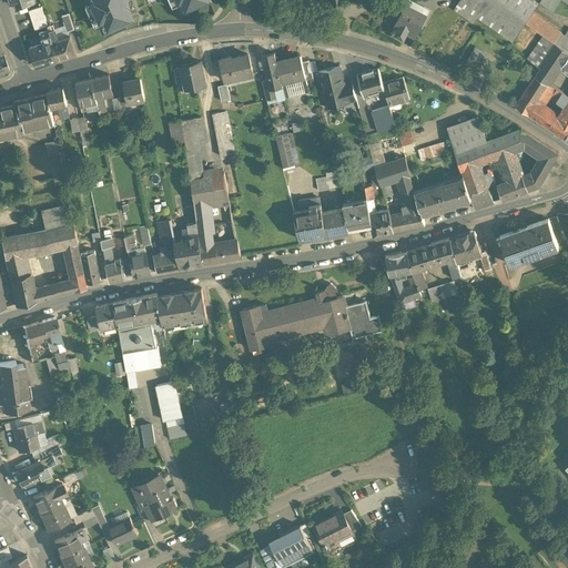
[(89,0),(91,3),(85,6),(94,27),(100,23),(103,32),(133,19),(128,7),(129,7),(125,0),(89,0)]
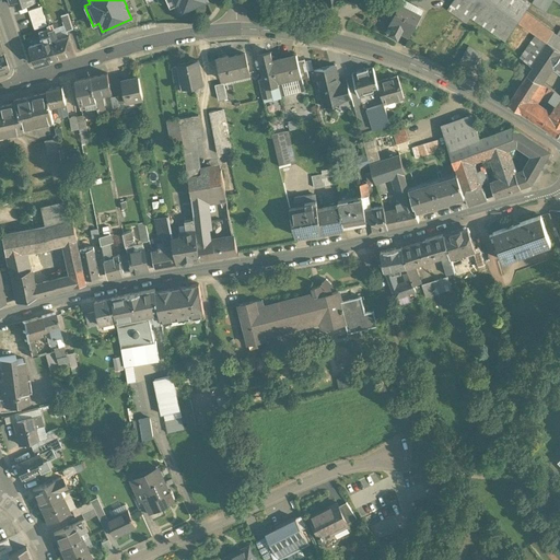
[(173,0),(178,13),(208,0),(207,0),(173,0)]
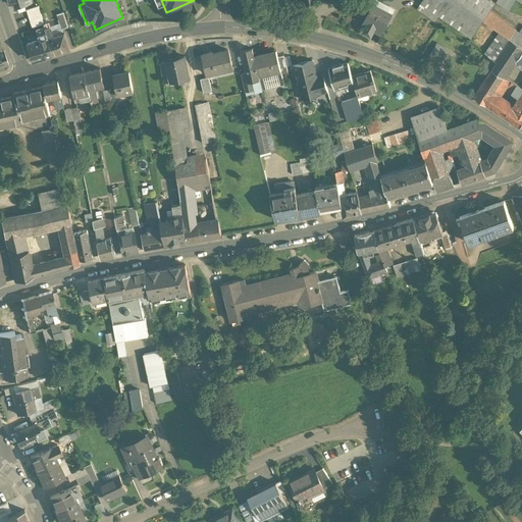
[(387,5),(377,0),(373,0),(362,23),(380,33),(393,10),(386,7),(387,5)]
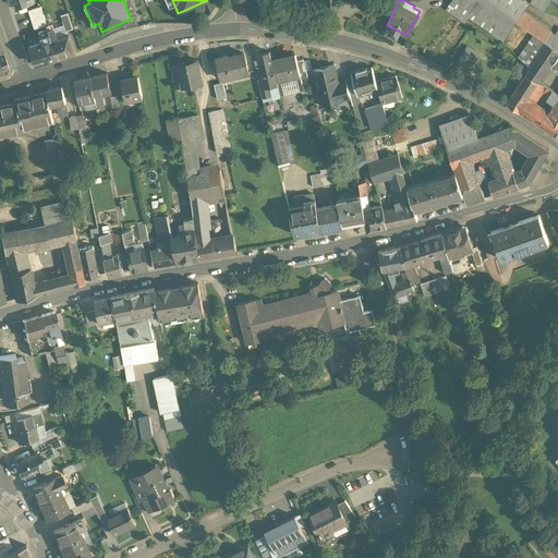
[(522,0),(451,0),(449,3),(504,39),(516,22),(521,13),(528,3),(523,0),(522,0)]
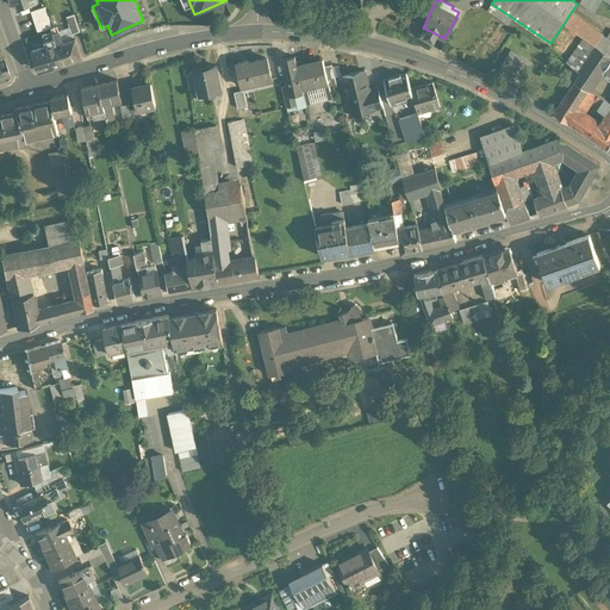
[(582,0),(580,4),(595,12),(601,0),(582,0)]
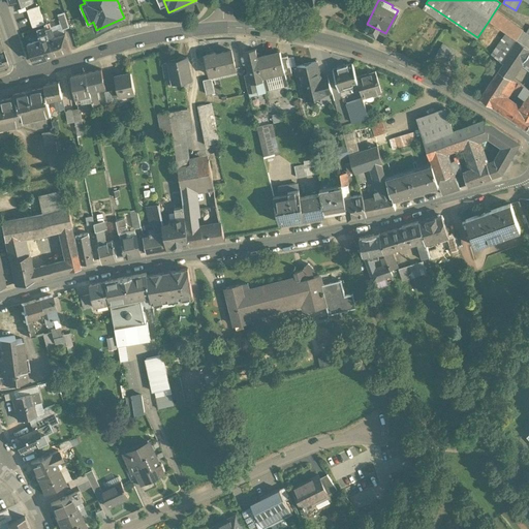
[(44,24),(38,6),(27,10),(32,28),(44,24)]
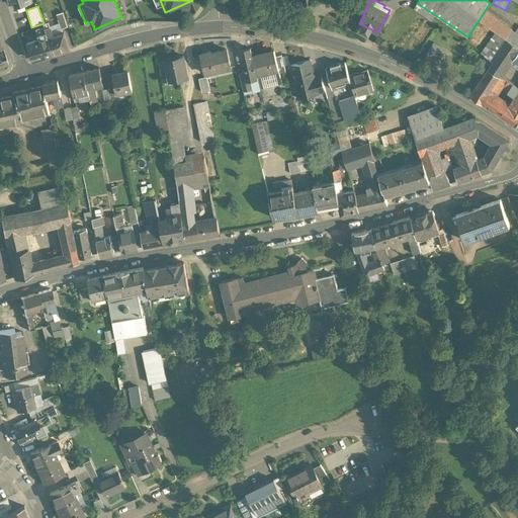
[(63,12),(57,14),(61,29),(68,27),(63,12)]
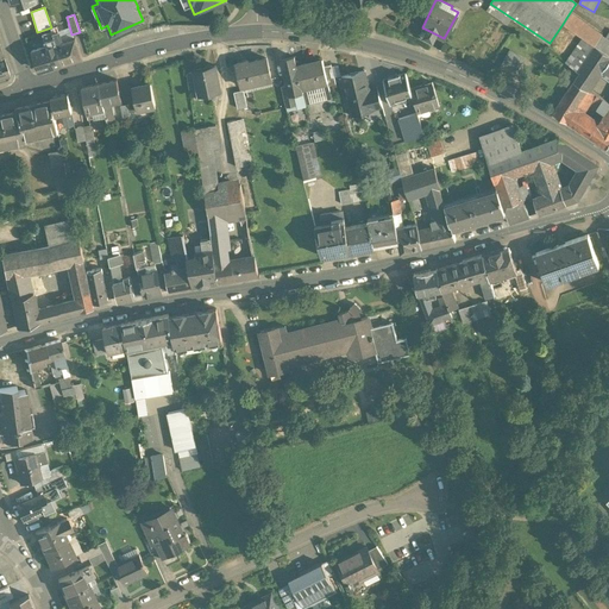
[(608,41),(569,14),(563,24),(583,38),(608,55),(608,41)]
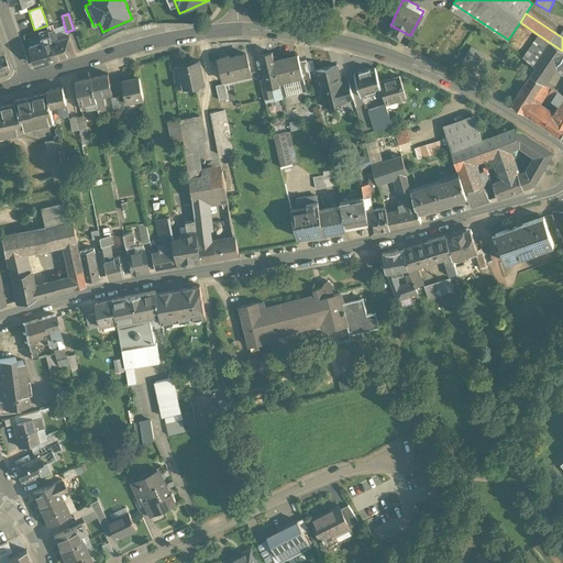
[(57,39),(52,24),(47,25),(50,32),(52,40),(57,39)]
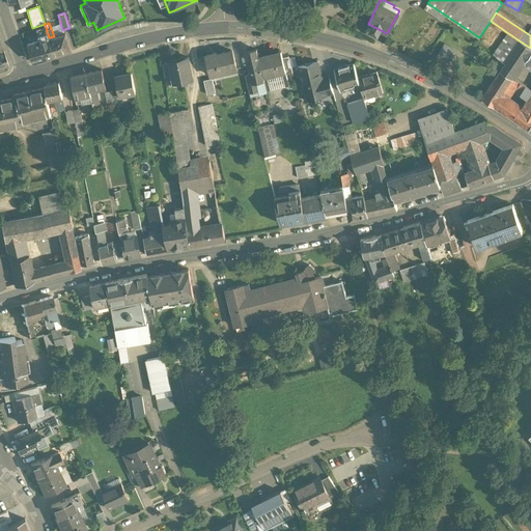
[(47,30),(37,32),(40,40),(27,44),(33,61),(37,60),(38,61),(55,56),(49,37),(47,30)]
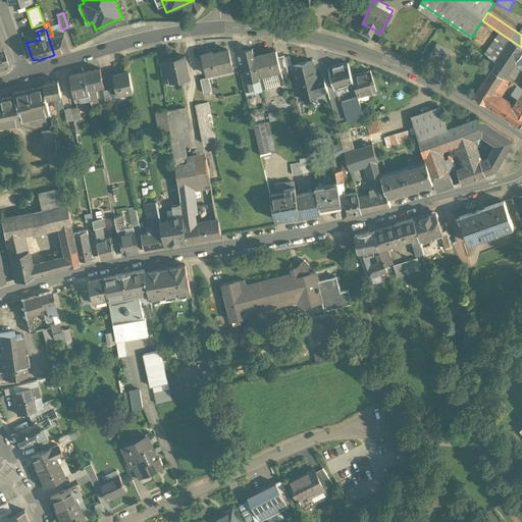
[(53,36),(48,37),(54,55),(70,50),(64,32),(53,36)]
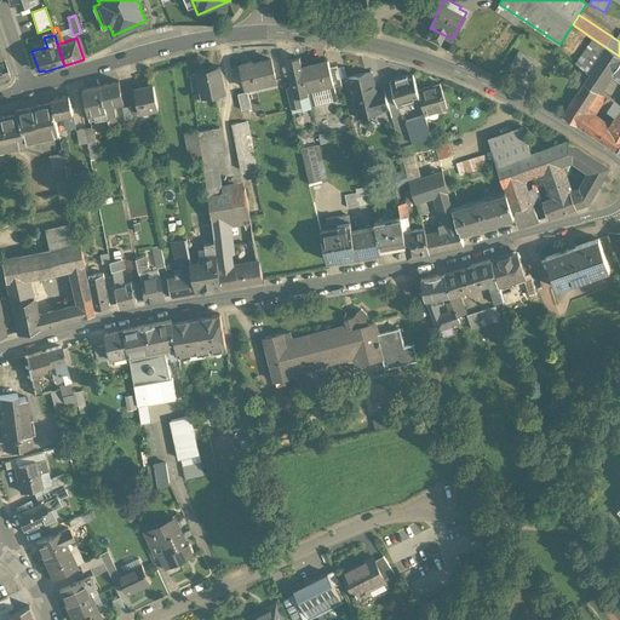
[(619,56),(593,39),(577,64),(590,73),(584,81),(598,91),(610,73),(619,79),(619,56)]
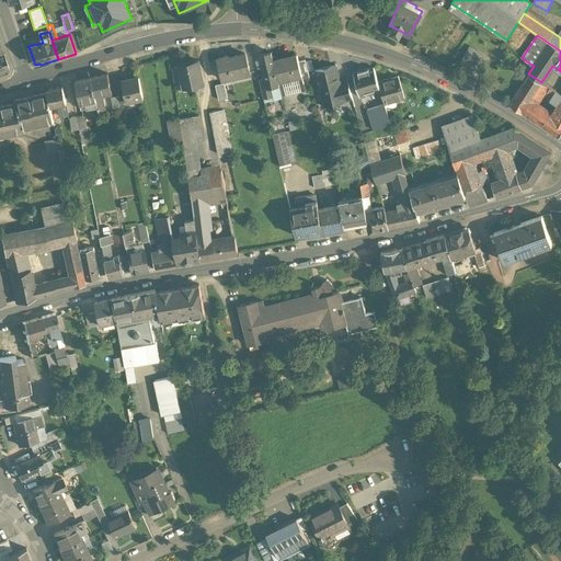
[(481,58),(466,50),(458,65),(465,68),(466,66),(474,70),(481,58)]
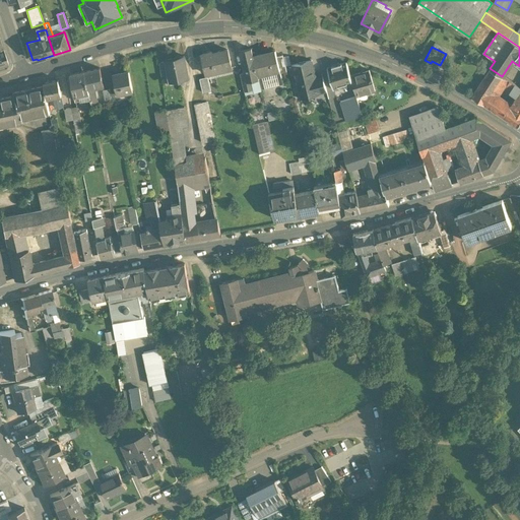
[(251,49),(241,51),(246,72),(248,81),(251,80),(259,79),(258,75),(253,56),(251,49)]
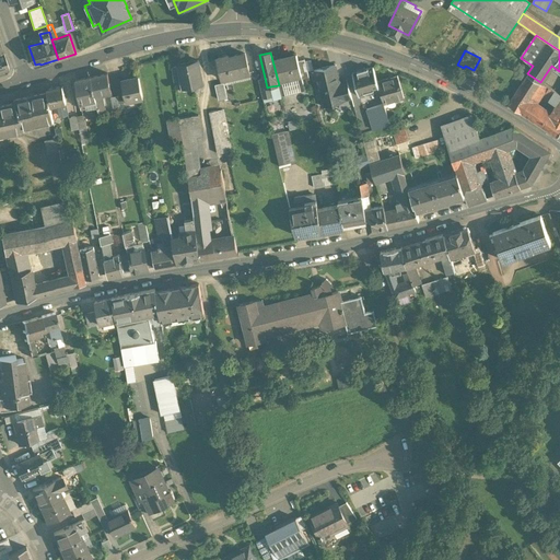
[(228,57),(228,56),(217,58),(222,80),(240,76),(238,72),(247,70),(248,73),(249,73),(245,54),(228,57)]
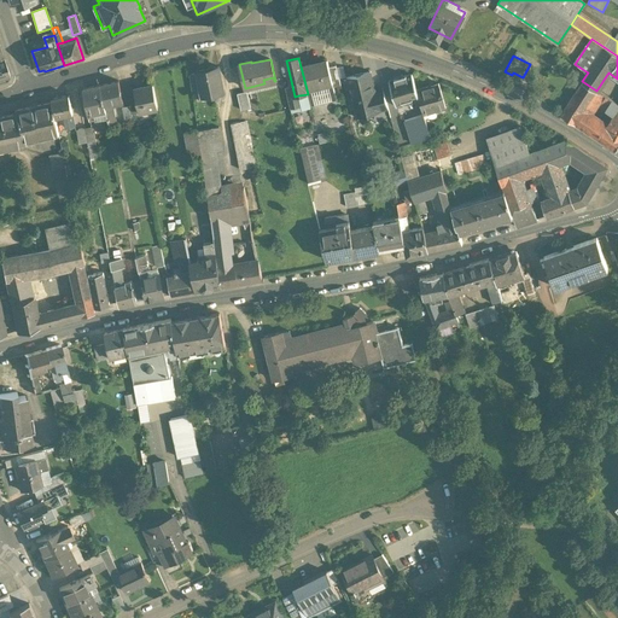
[(327,60),(301,66),(307,89),(308,94),(308,98),(333,92),(333,87),(332,83),(328,68),(327,60)]
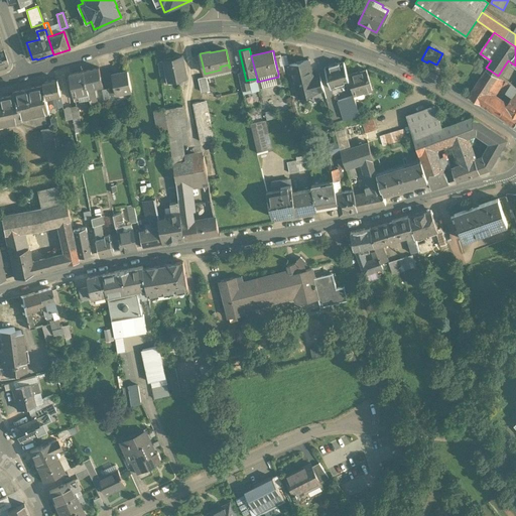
[(178,57),(173,58),(173,56),(163,58),(164,60),(167,75),(167,78),(175,77),(176,79),(186,77),(181,54),(178,55),(178,57)]
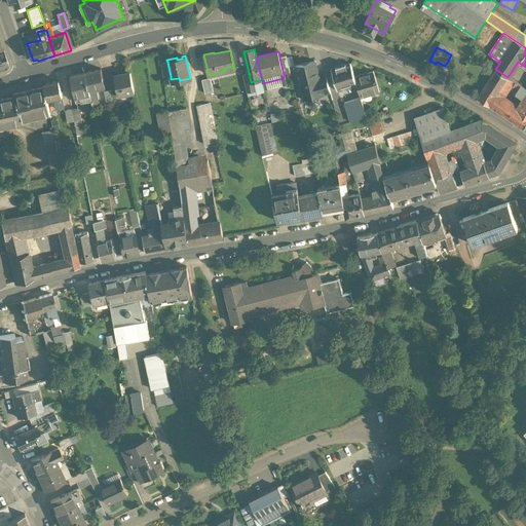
[(290,73),(286,57),(279,58),(283,71),(284,74),(290,73)]
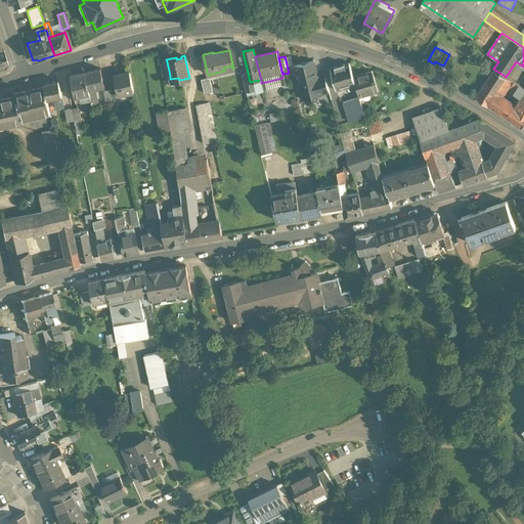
[(313,59),(292,66),(294,72),(295,72),(302,97),(329,91),(323,74),(317,75),(313,59)]
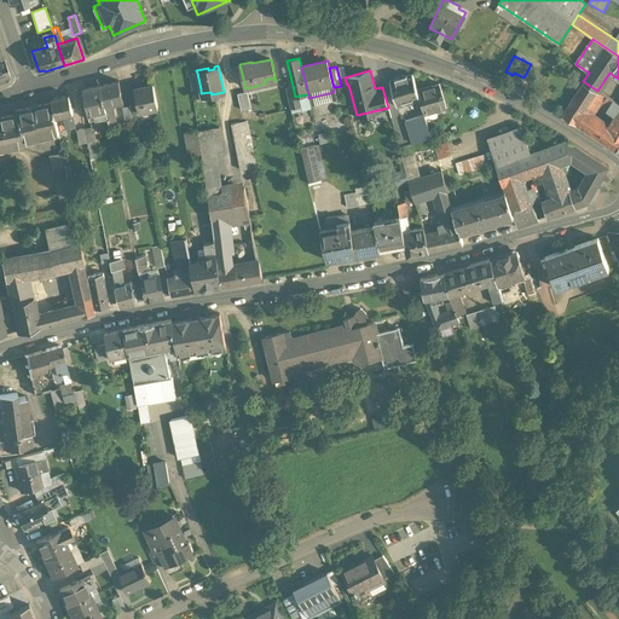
[(197,73),(189,74),(191,91),(201,90),(197,73)]
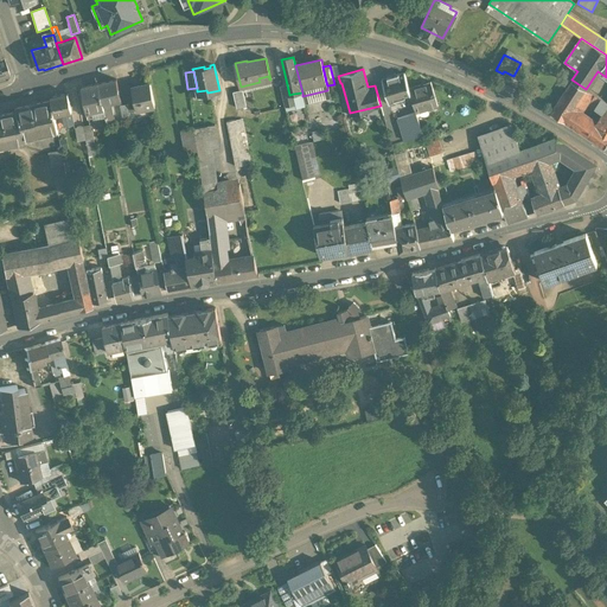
[(398,75),(387,78),(382,80),(388,103),(411,97),(409,89),(404,74),(398,75)]
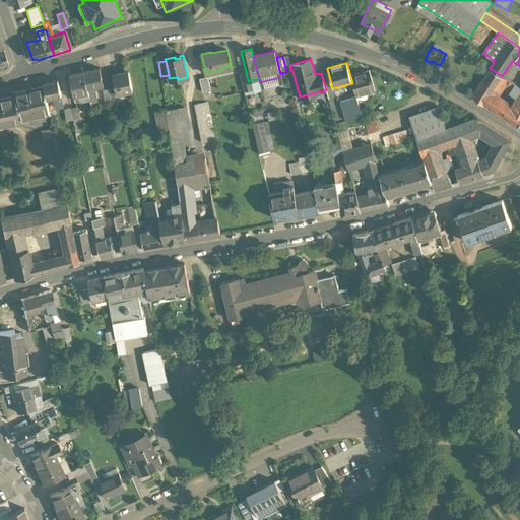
[(100,68),(84,71),(88,89),(95,87),(104,85),(100,68)]
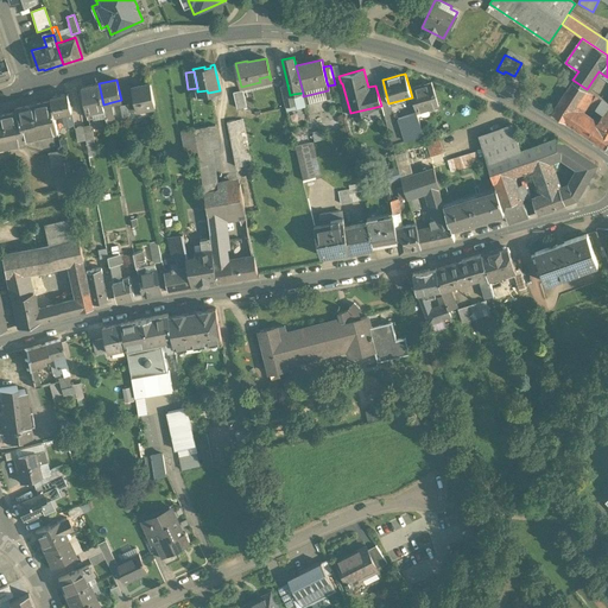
[(570,83),(551,113),(565,122),(574,111),(587,89),(572,80),(571,82),(570,81),(569,82),(570,83)]
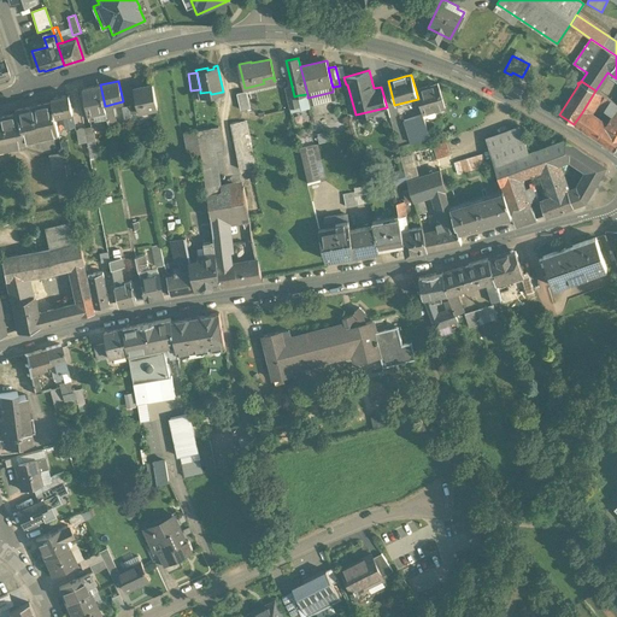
[(152,83),(135,87),(136,97),(140,111),(157,107),(152,83)]
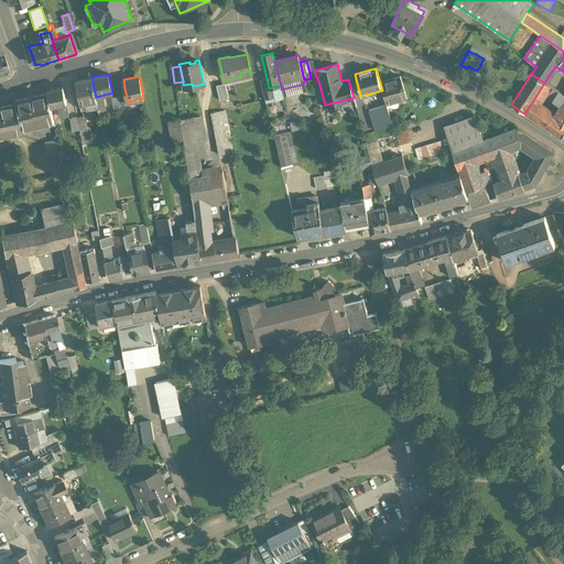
[(91,77),(76,82),(80,105),(87,104),(88,108),(98,106),(96,97),(91,77)]
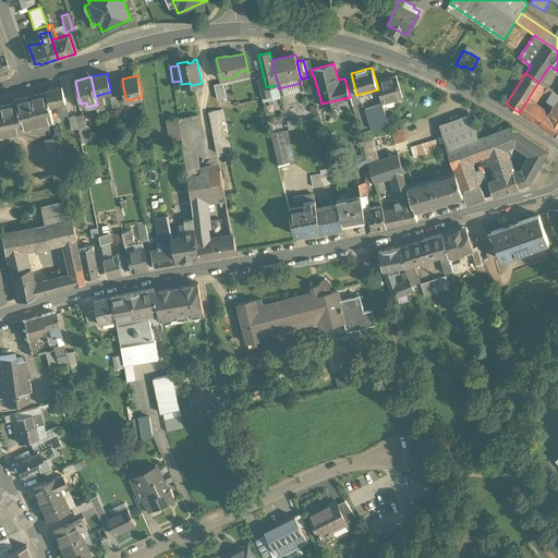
[(396,76),(376,82),(378,89),(381,104),(383,104),(381,99),(391,97),(392,101),(402,98),(396,76)]
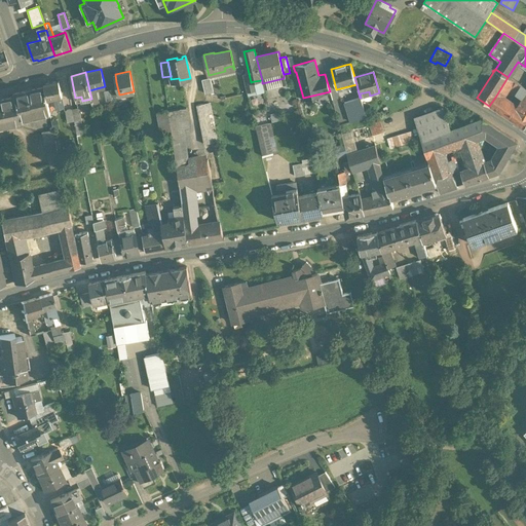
[(251,82),(249,73),(242,74),(247,92),(256,90),(254,81),(251,82)]
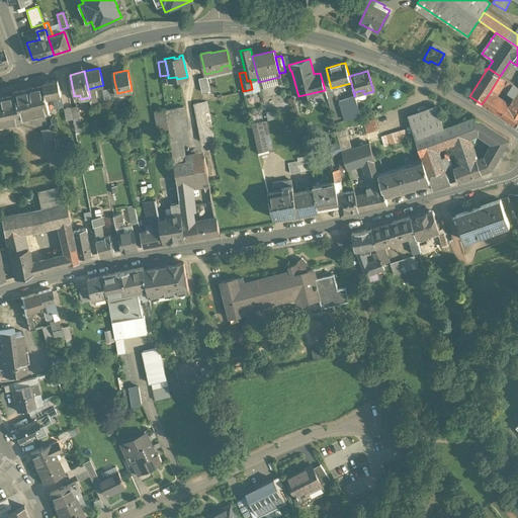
[(207,77),(199,79),(202,92),(210,90),(207,77)]
